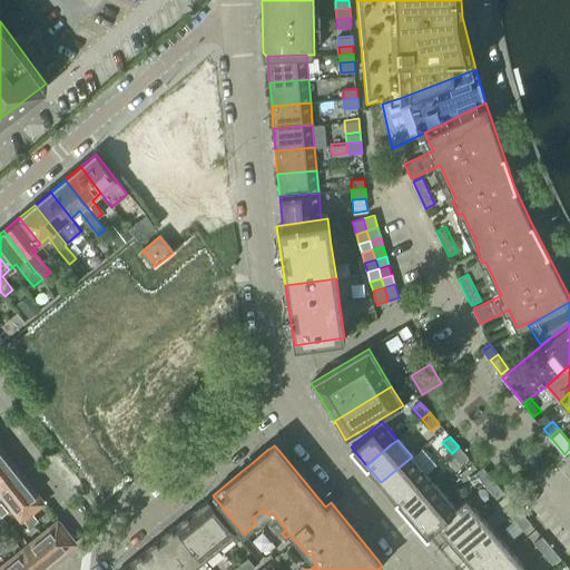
[(459,446),(452,453),(461,464),(468,458),(459,446)]
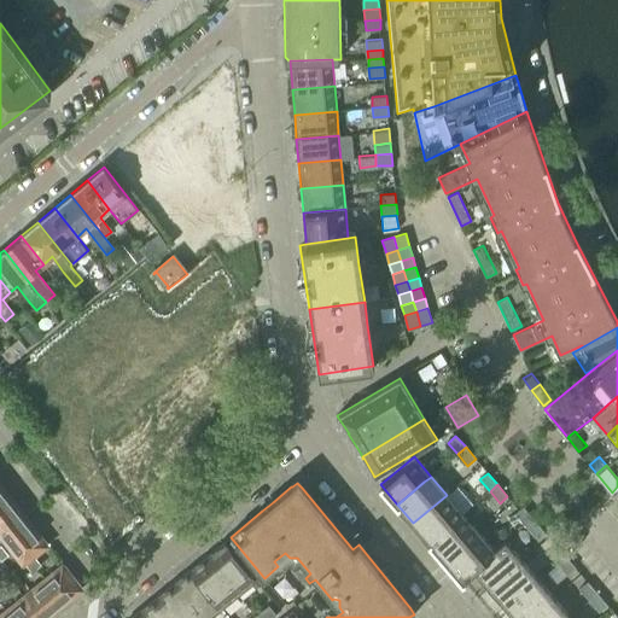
[(0,497),(0,525),(19,511),(6,494),(0,497)]
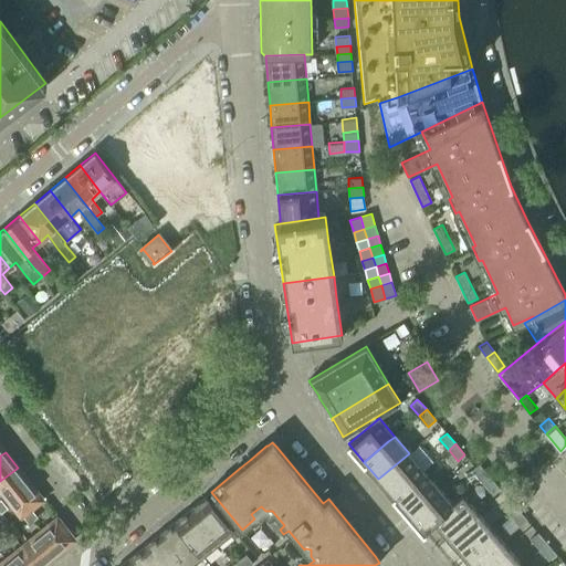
[(378,479),(394,496),(418,475),(423,471),(409,453),(402,459),(378,479)]
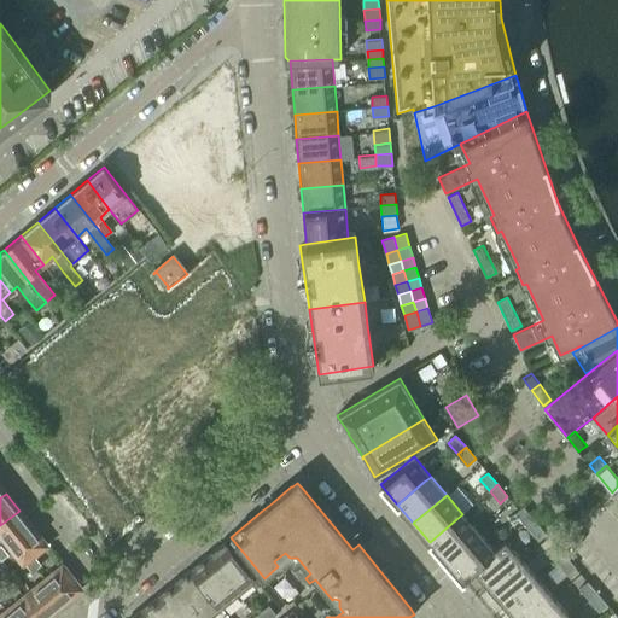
[(514,513),(525,525),(532,518),(523,507),(514,513)]
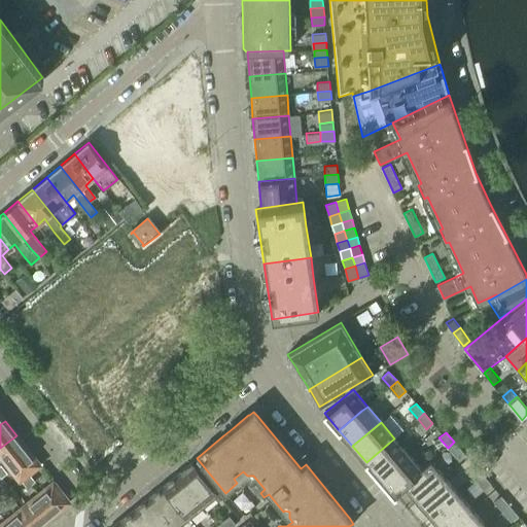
[(0,448),(0,455),(8,465),(28,449),(16,435),(0,448)]
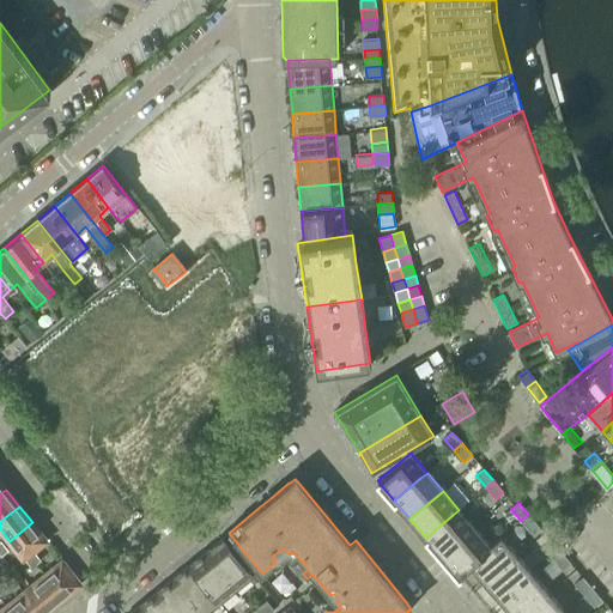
[(426,538),(442,556),(468,534),(474,528),(459,510),(453,515),(426,538)]
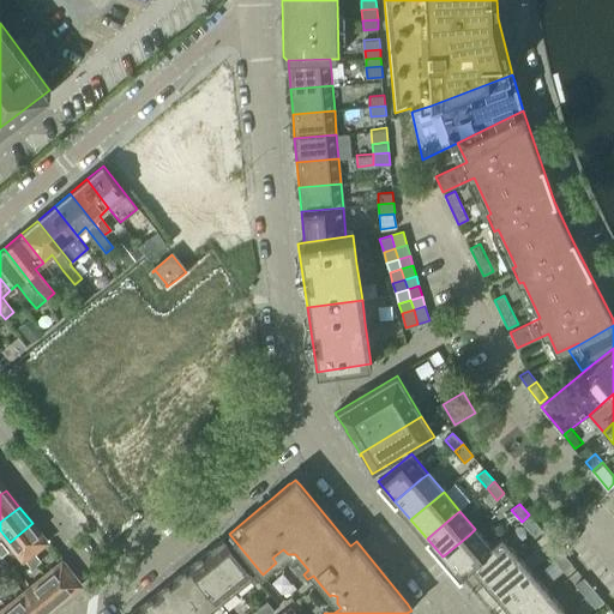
[(529,515),(522,522),(531,534),(540,527),(529,515)]
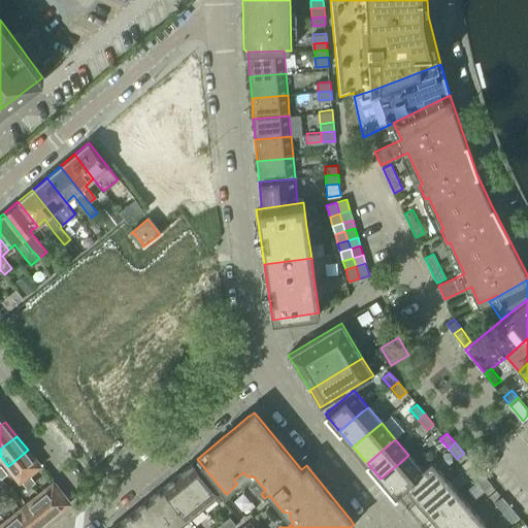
[(28,450),(8,466),(20,481),(39,465),(28,450)]
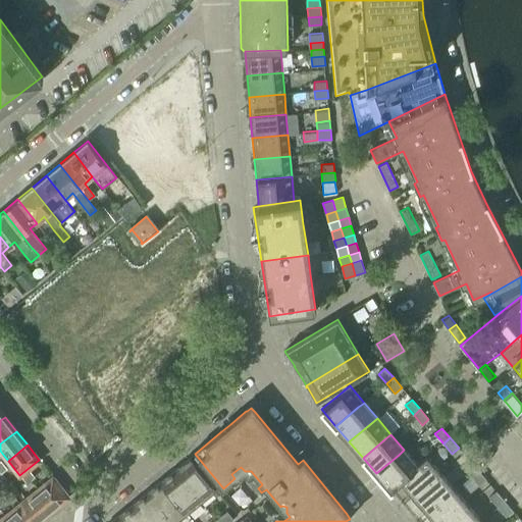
[(390,490),(400,482),(399,481),(412,470),(418,466),(417,464),(404,450),(399,455),(376,473),(390,490)]
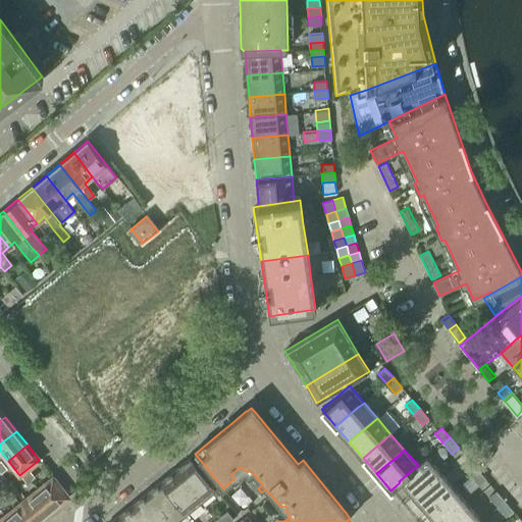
[(400,482),(413,497),(440,473),(426,457),(417,464),(418,466),(412,470),(399,481),(400,482)]
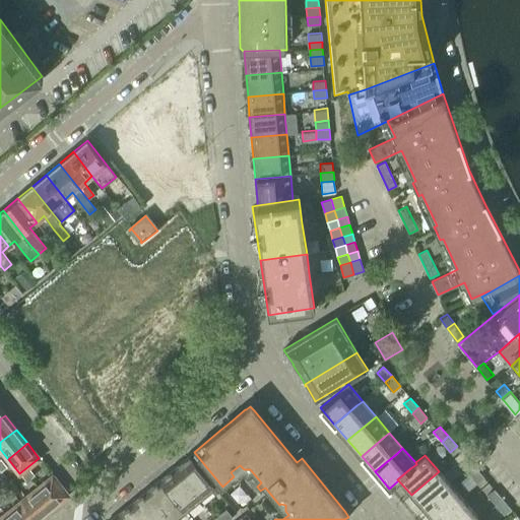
[(189,456),(174,468),(199,499),(214,486),(189,456)]
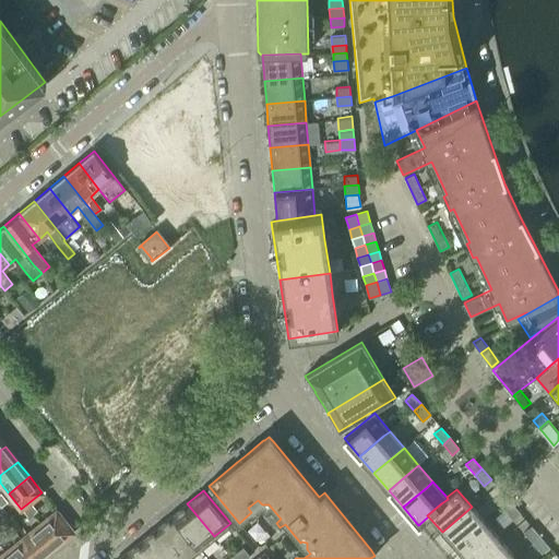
[(495,499),(503,509),(511,502),(502,492),(495,499)]
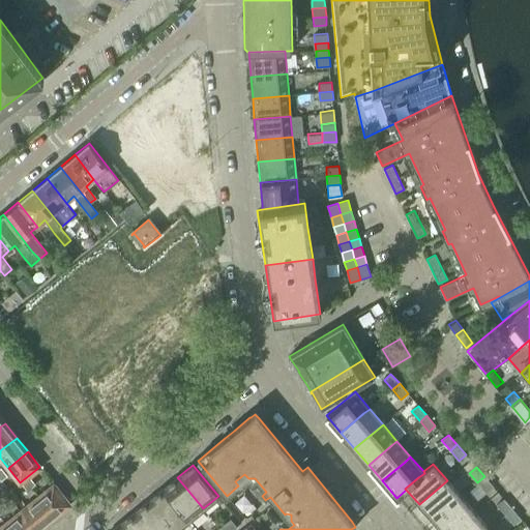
[(484,476),(477,482),(487,493),(493,487),(484,476)]
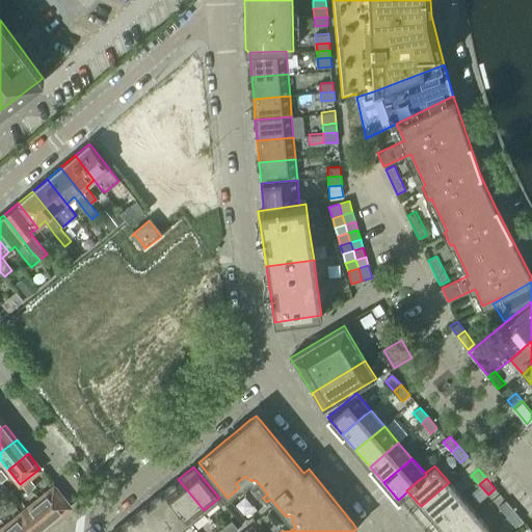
[(35,485),(30,479),(26,482),(30,488),(35,485)]
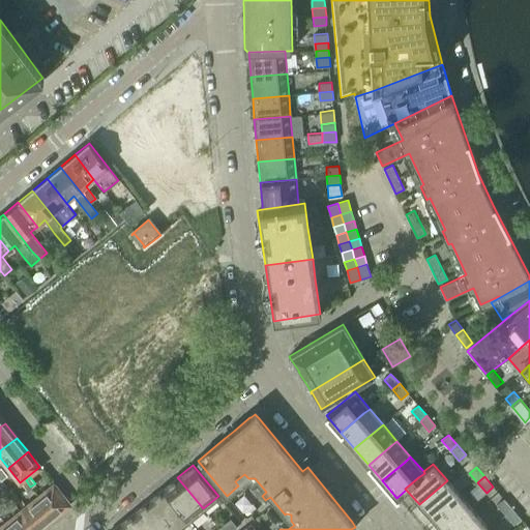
[(177,477),(163,489),(188,521),(203,508),(177,477)]
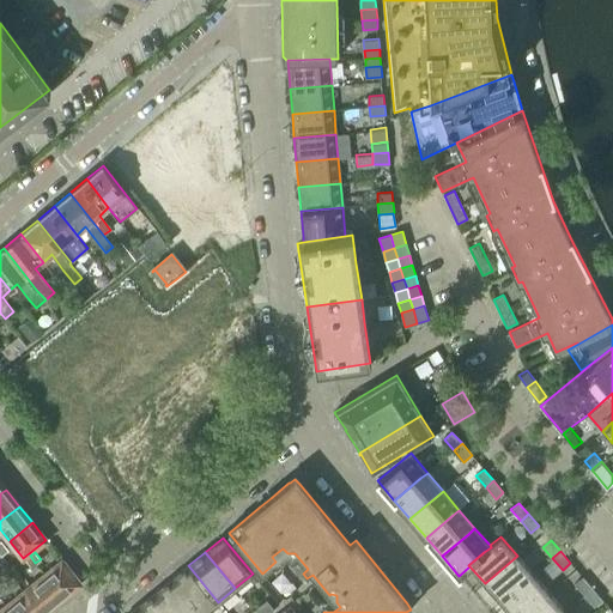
[(30,556),(25,559),(30,566),(35,563),(30,556)]
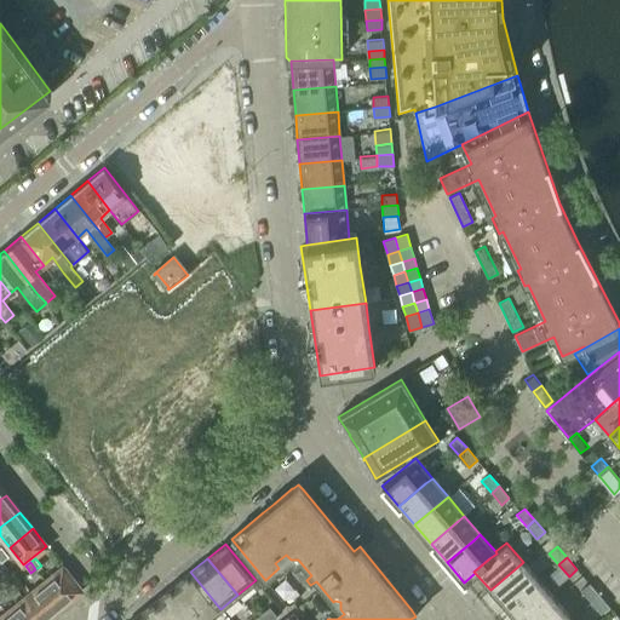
[(491,590),(506,609),(539,581),(523,562),(491,590)]
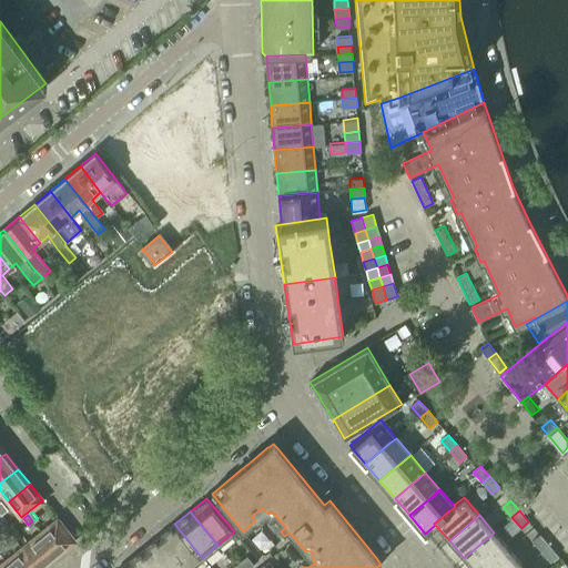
[(57,519),(41,533),(58,554),(74,540),(57,519)]
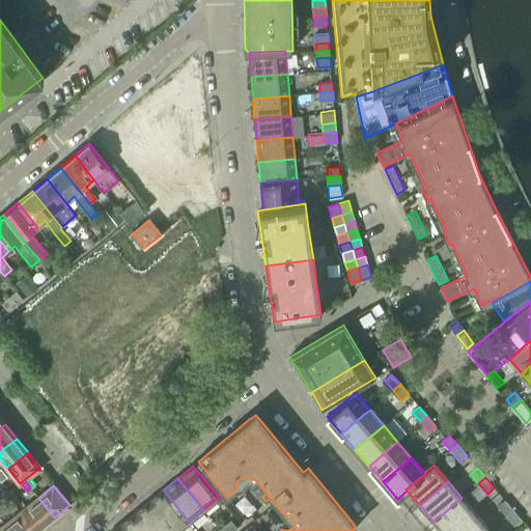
[(163,490),(148,501),(172,530),(177,530),(189,522),(163,490)]
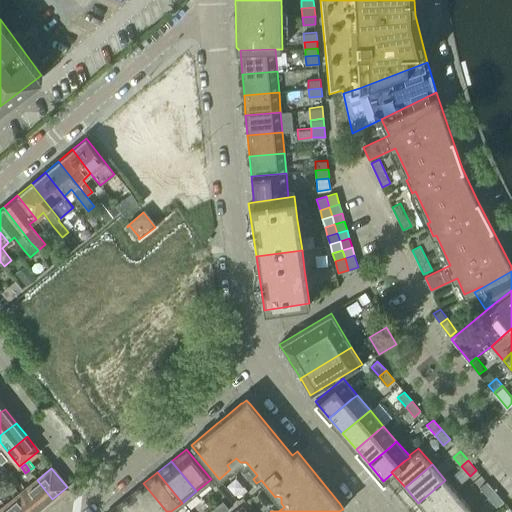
[(37,480),(23,491),(21,493),(36,511),(52,499),(37,480)]
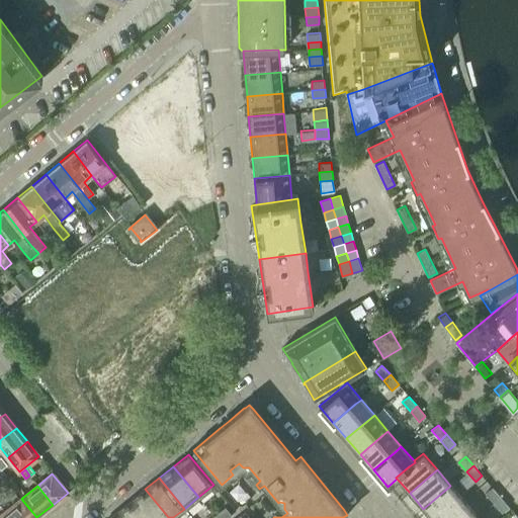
[(423,509),(430,517),(444,517),(464,501),(450,486),(423,509)]
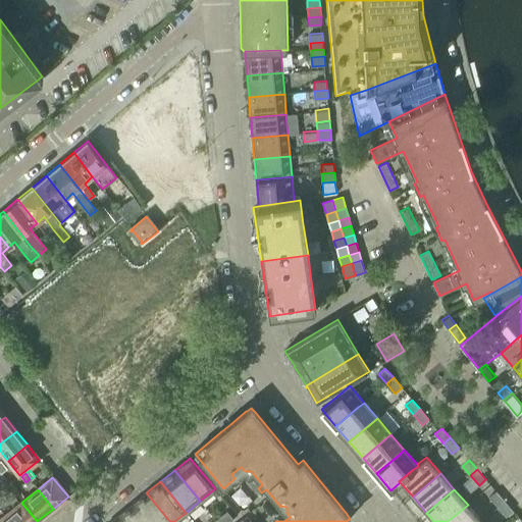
[(489,498),(498,507),(505,501),(496,491),(489,498)]
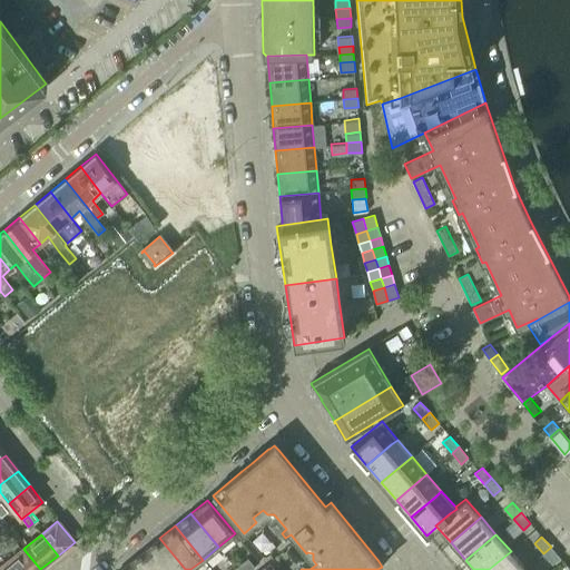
[(185,569),(159,538),(144,551),(159,569),(185,569)]
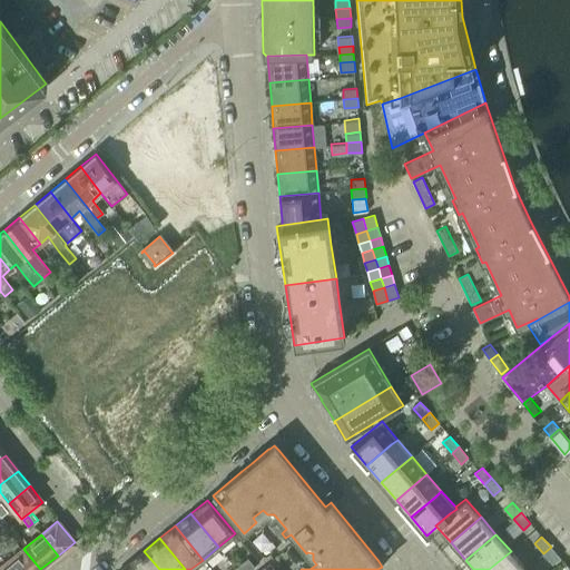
[(551,547),(543,553),(552,564),(560,558),(551,547)]
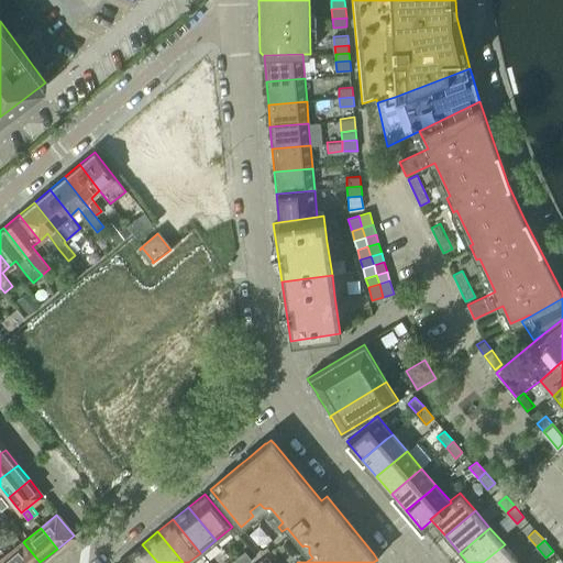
[(40,562),(23,542),(6,556),(11,562),(40,562)]
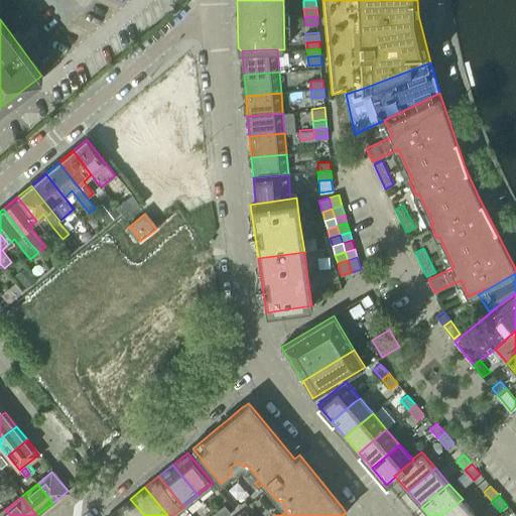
[(144,515),(130,499),(116,510),(121,515),(144,515)]
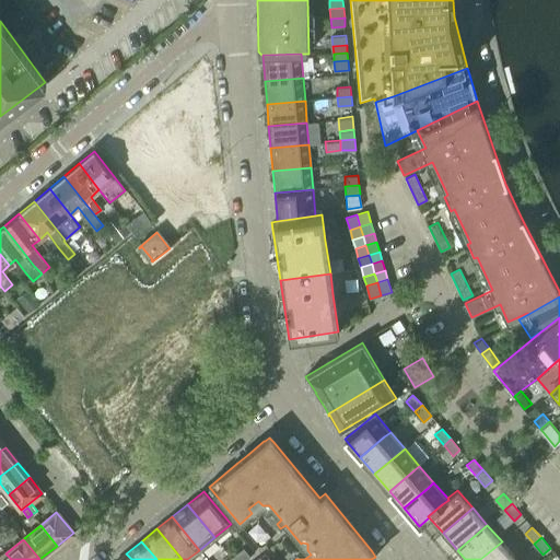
[(480,559),(514,559),(516,559),(502,541),(480,559)]
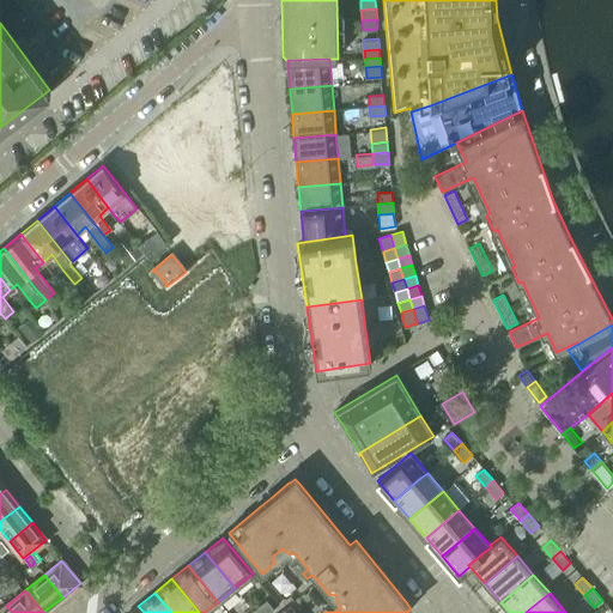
[(266,600),(254,611),(255,612),(268,612),(273,610),(266,600)]
